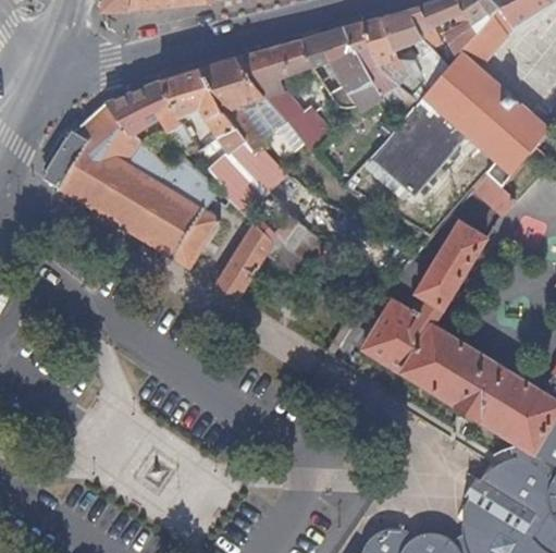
[(104,0),(104,3),(103,11),(106,12),(121,10),(133,8),(168,3),(194,0),(104,0)]
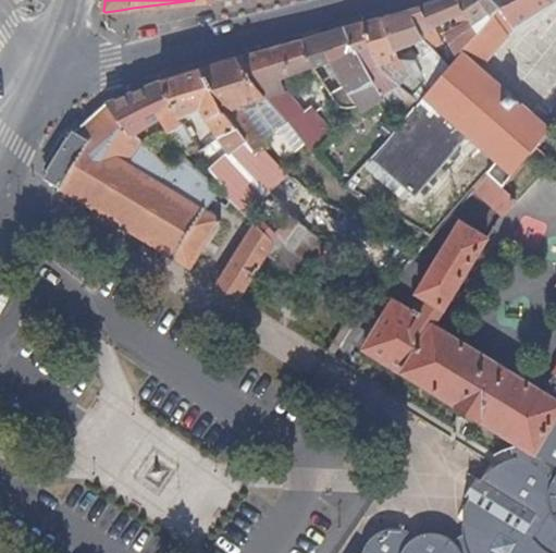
[(435,26),(461,10),(455,0),(436,0),(410,8),(422,34),(435,26)]
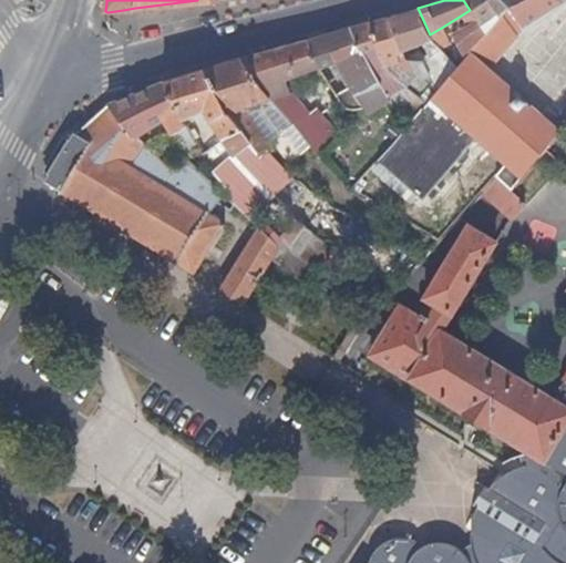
[(547,119),(485,68),(514,37),(507,28),(511,22),(512,16),(523,29),(565,1),(564,0),(501,0),(505,7),(496,18),(490,27),(483,34),(469,51),(456,67),(436,90),(430,98),(489,147),(523,176),(548,146),(557,135),(561,130),(547,119)]
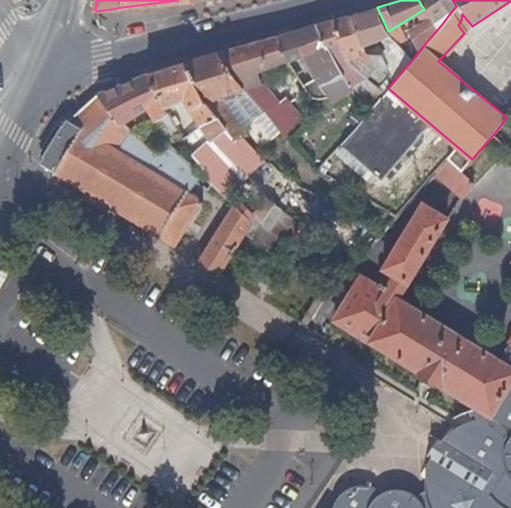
[(456,6),(452,0),(418,0),(424,9),(428,16),(431,22),(445,11),(448,16),(456,6)]
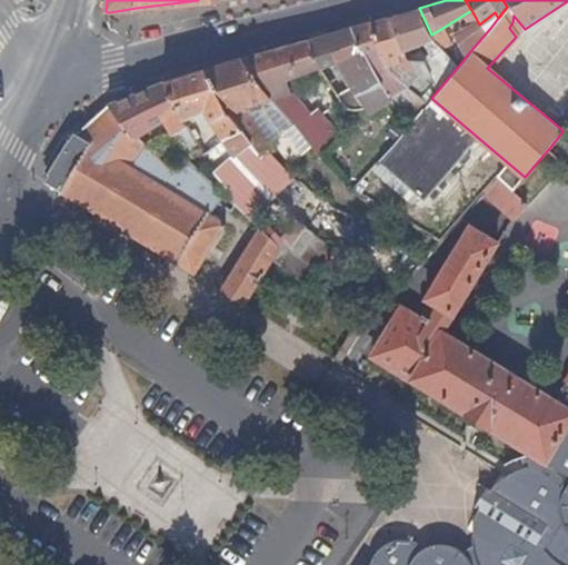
[(431,35),(419,8),(411,10),(390,18),(406,56),(435,40),(431,35)]
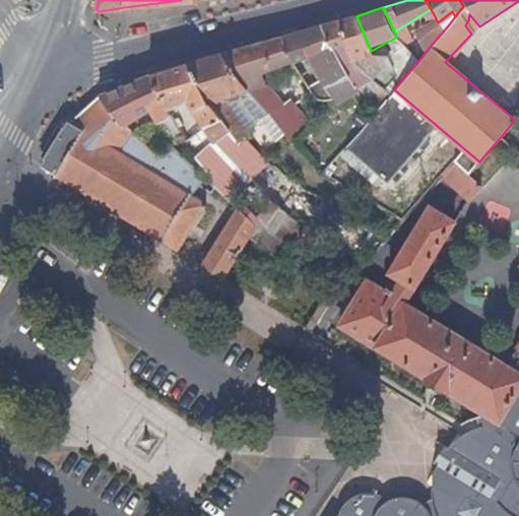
[(430,47),(443,31),(440,26),(438,22),(435,16),(431,9),(406,24),(413,40),(404,46),(418,61),(430,47)]
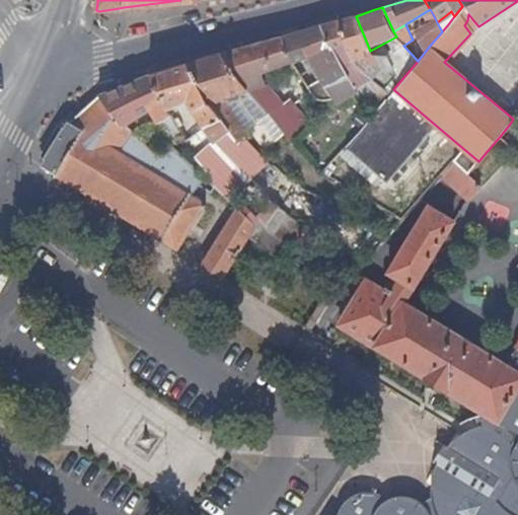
[(370,51),(356,16),(341,20),(339,21),(349,51),(358,72),(364,74),(378,83),(390,92),(393,89),(399,82),(390,65),(380,68),(376,60),(372,57),(370,51)]
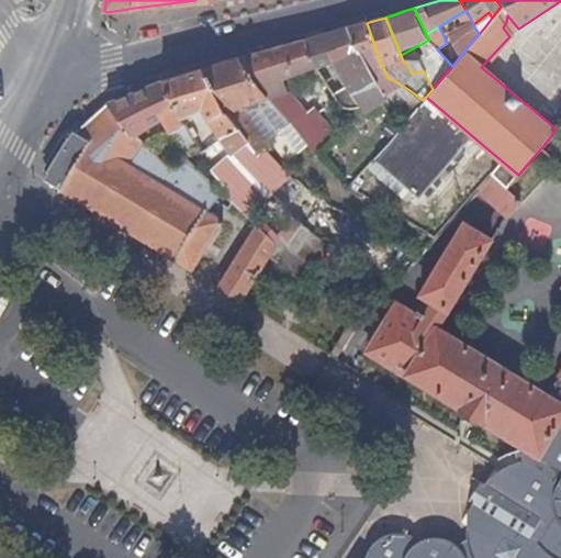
[(485,26),(482,22),(475,29),(479,34),(485,26)]
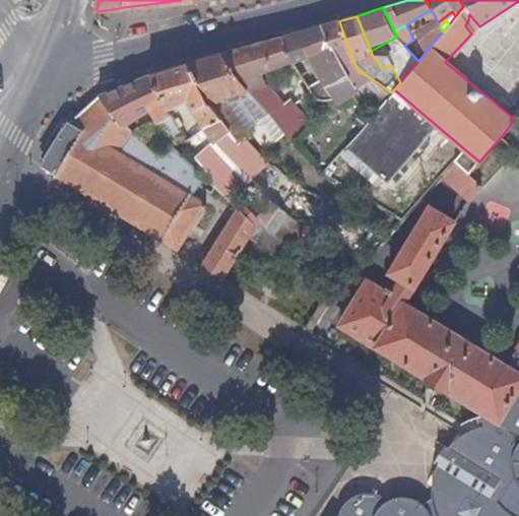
[(349,51),(339,21),(322,26),(342,66),(353,88),(354,88),(364,82),(376,89),(379,88),(388,97),(391,92),(379,83),(365,74),(359,72),(349,51)]
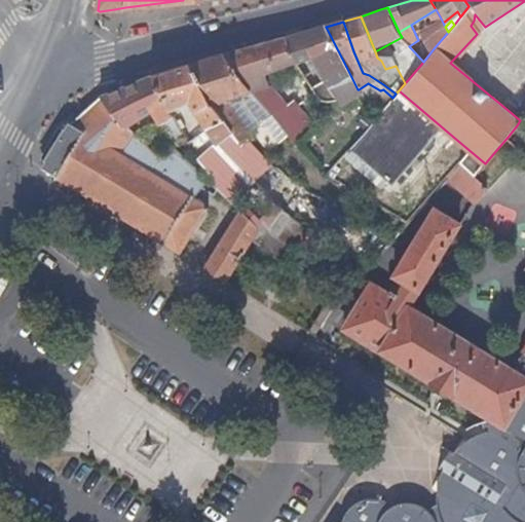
[(418,40),(411,25),(399,32),(402,37),(405,42),(409,46),(418,40)]
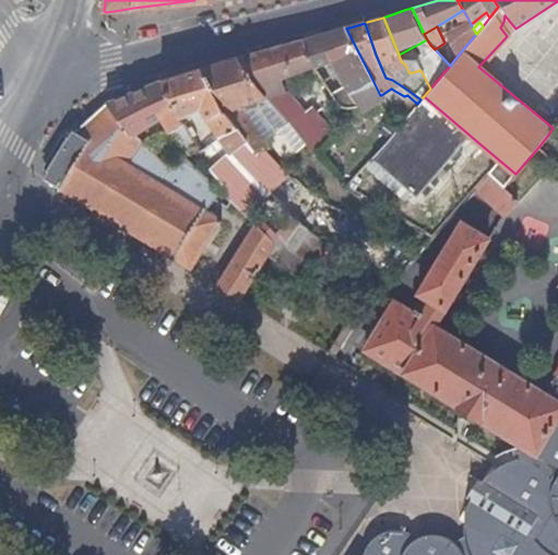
[(368,71),(346,28),(321,36),(305,40),(316,67),(331,61),(356,105),(363,113),(383,101),(381,95),(380,95),(368,71)]
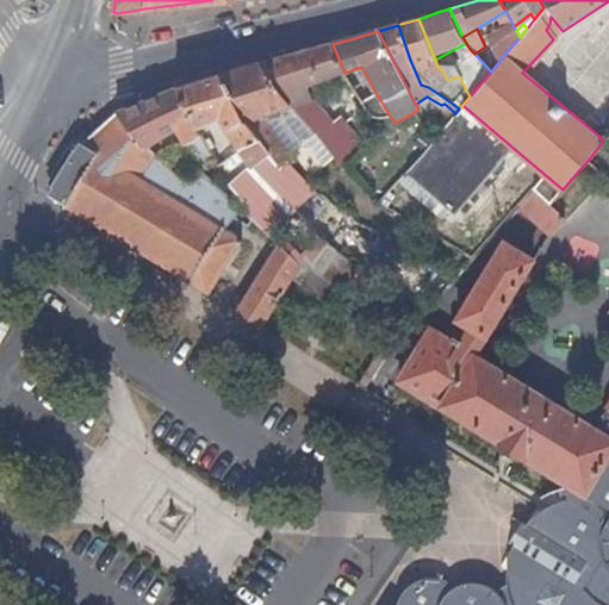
[(293,93),(345,73),(333,44),(292,56),(263,64),(289,108),(292,107),(299,103),(293,93)]
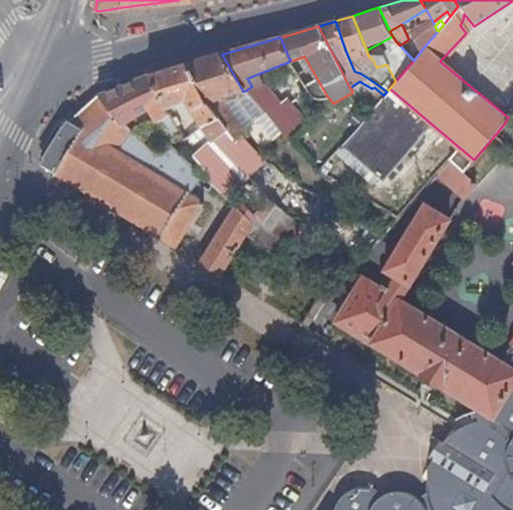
[(222,100),(243,91),(222,54),(207,58),(183,65),(191,80),(219,120),(235,141),(244,136),(245,132),(222,100)]
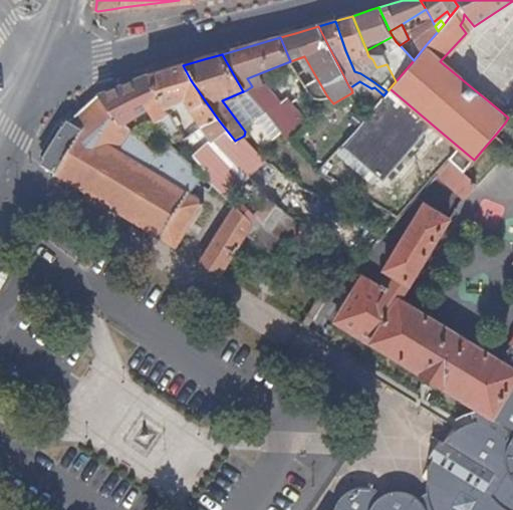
[(387,64),(382,56),(372,59),(376,67),(387,64)]
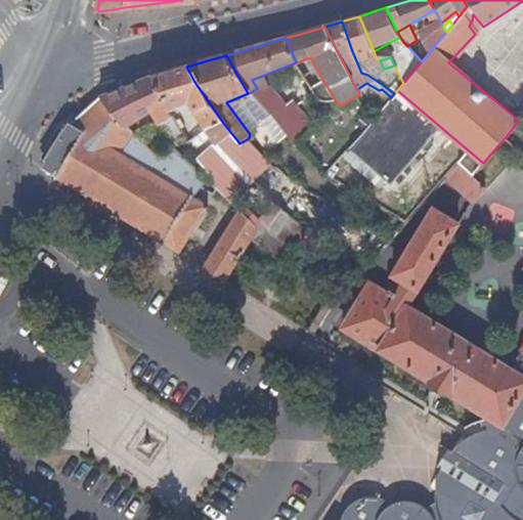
[(270,165),(249,138),(240,143),(223,123),(194,82),(186,67),(184,67),(154,77),(149,78),(170,114),(186,103),(205,130),(213,143),(199,158),(208,171),(205,176),(231,202),(236,198),(265,171),(270,165)]
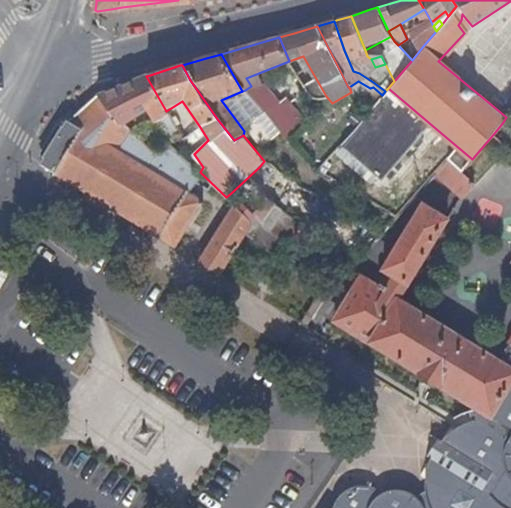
[(166,111),(146,76),(121,85),(100,95),(98,96),(120,127),(124,124),(146,108),(155,121),(168,114),(166,111)]
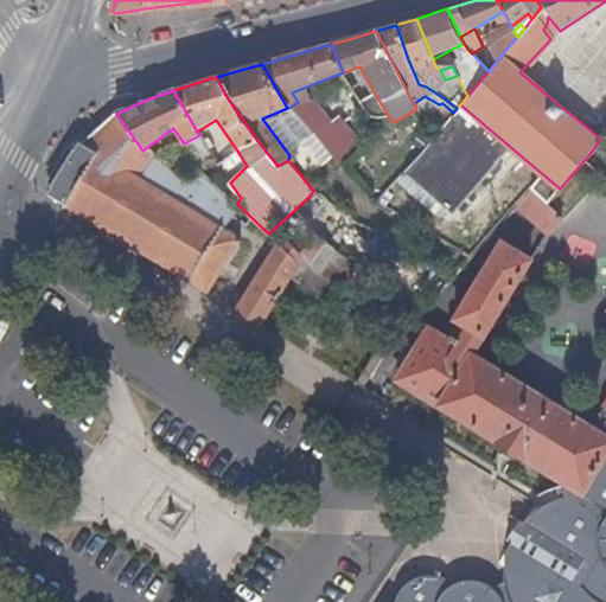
[(380,114),(369,96),(362,102),(369,115),(380,114)]
